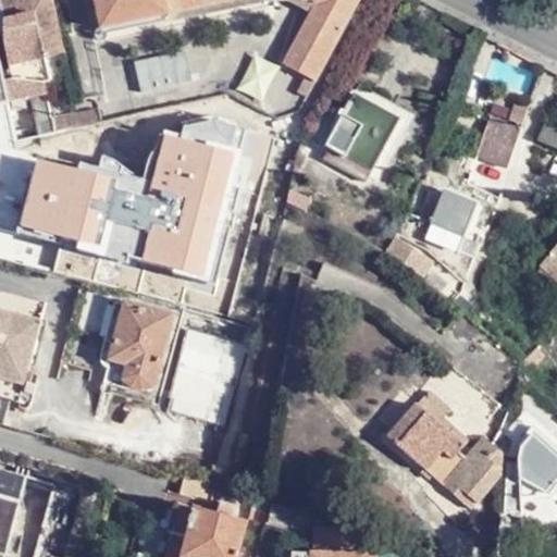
[(4,0),(0,1),(0,7),(4,35),(4,48),(8,64),(15,101),(23,101),(26,100),(45,97),(42,89),(39,69),(63,63),(50,0),(4,0)]
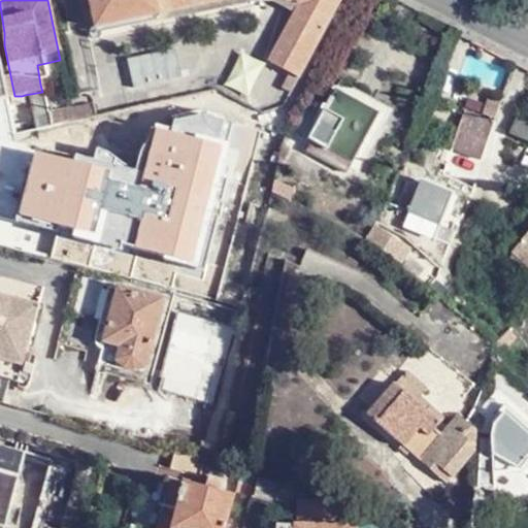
[(299,77),(340,0),(92,0),(98,28),(242,0),(283,0),(295,5),(266,59),(299,77)]
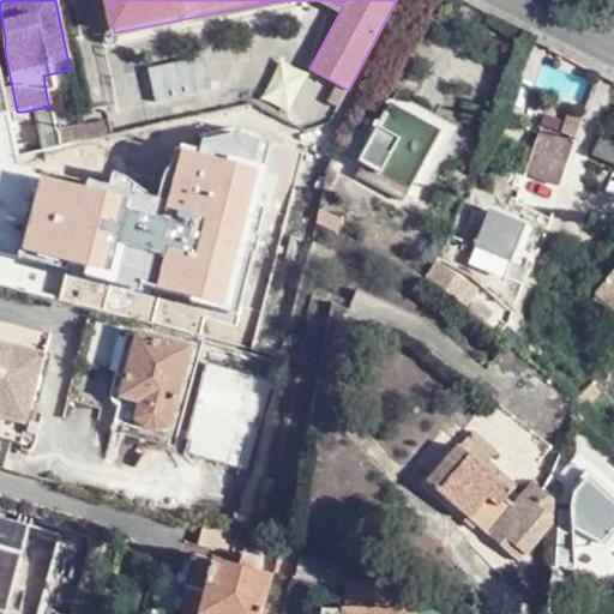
[(120,94),(109,32),(91,36),(102,97),(120,94)]
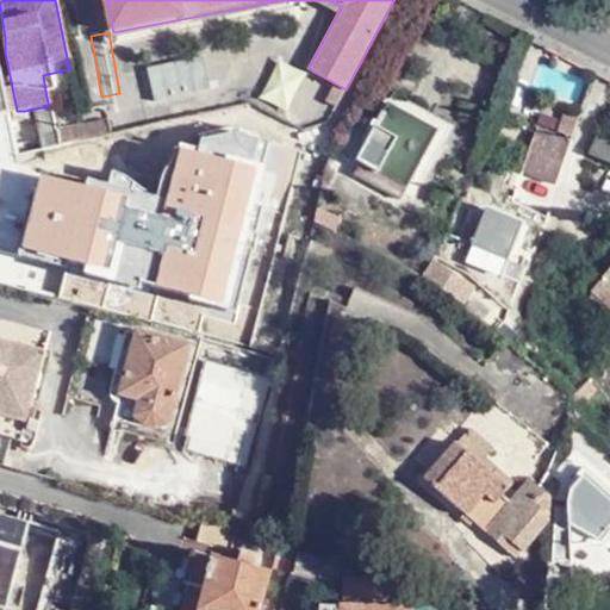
[(74,93),(69,69),(43,75),(47,98),(74,93)]
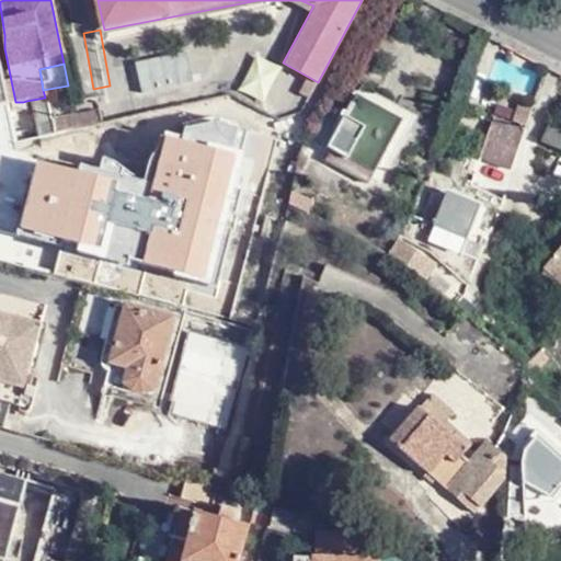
[(215,95),(213,84),(157,95),(159,106),(215,95)]
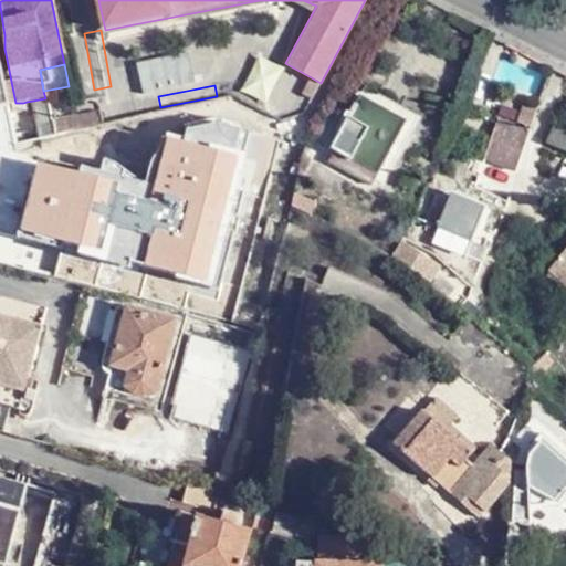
[(378,174),(408,119),(362,94),(332,148),(378,174)]
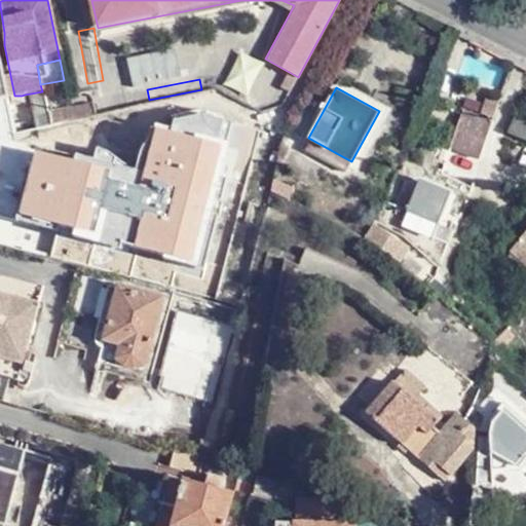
[(25,95),(30,120),(46,116),(42,91),(25,95)]
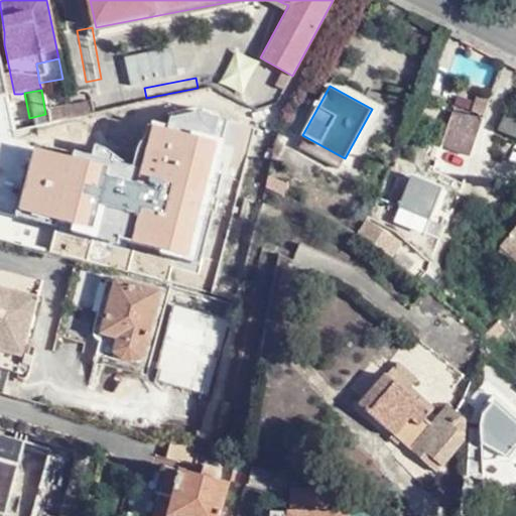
[(0,98),(0,135),(14,132),(8,97),(0,98)]
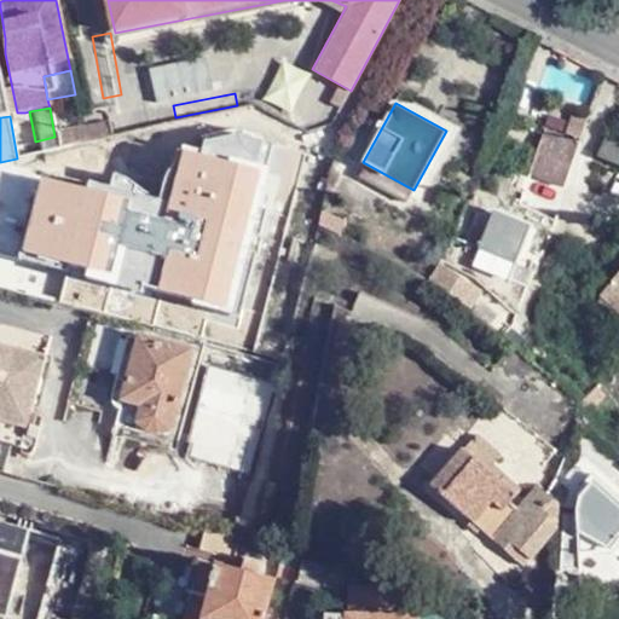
[(71,146),(80,145),(111,138),(110,123),(55,137),(57,150),(71,146)]
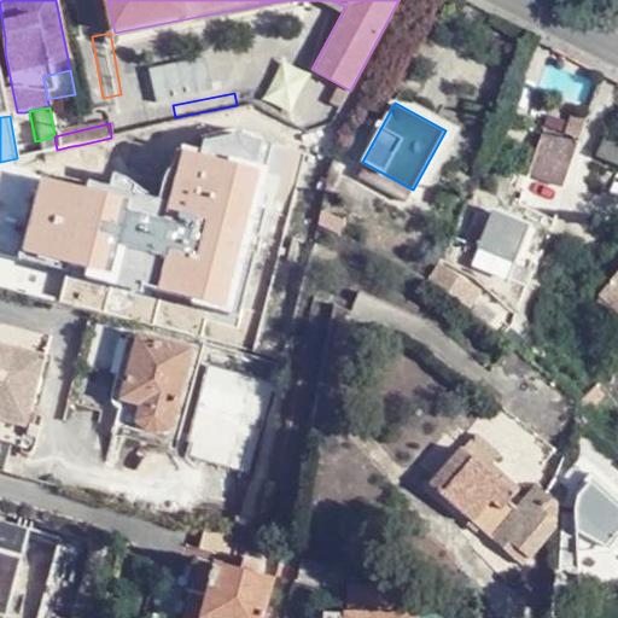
[(617,129),(607,126),(598,149),(617,157),(617,129)]
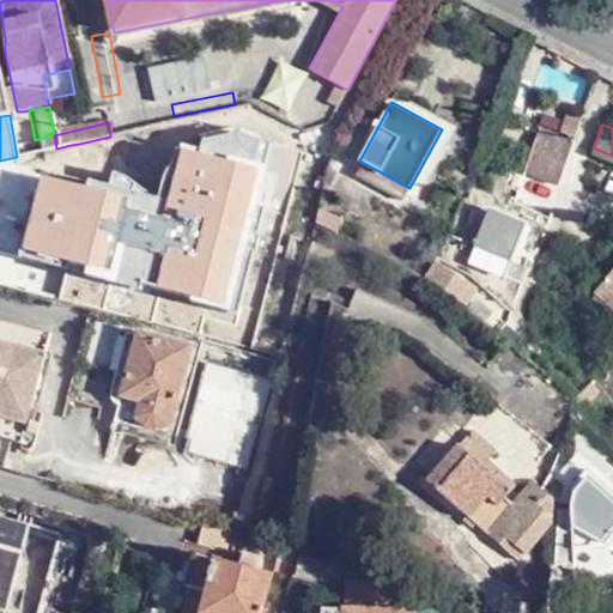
[(559,184),(572,143),(538,131),(525,174),(558,184),(559,184)]
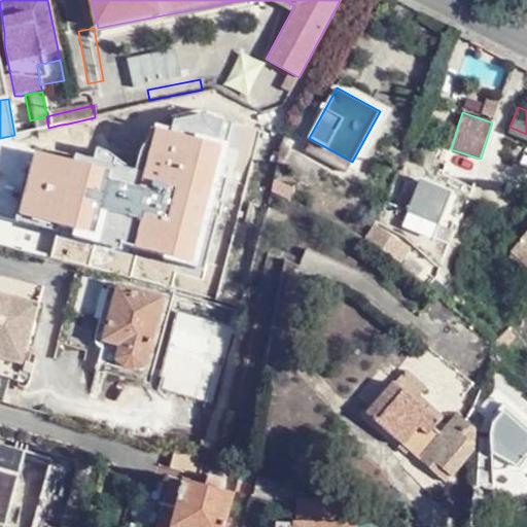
[(48,128),(36,131),(39,140),(63,135),(61,125),(48,128)]
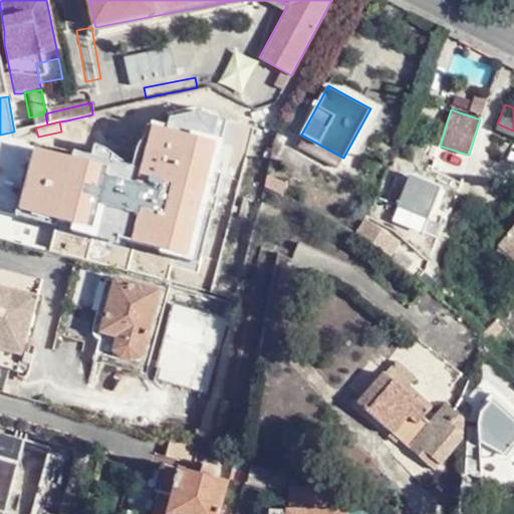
[(177,131),(192,135),(195,126),(180,122),(177,131)]
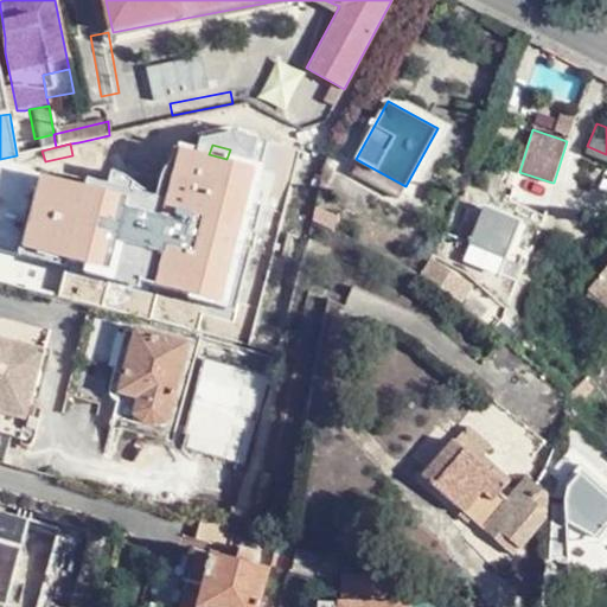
[(195,155),(183,198),(231,209),(243,164),(227,159),(209,154),(209,155),(195,152),(195,155)]
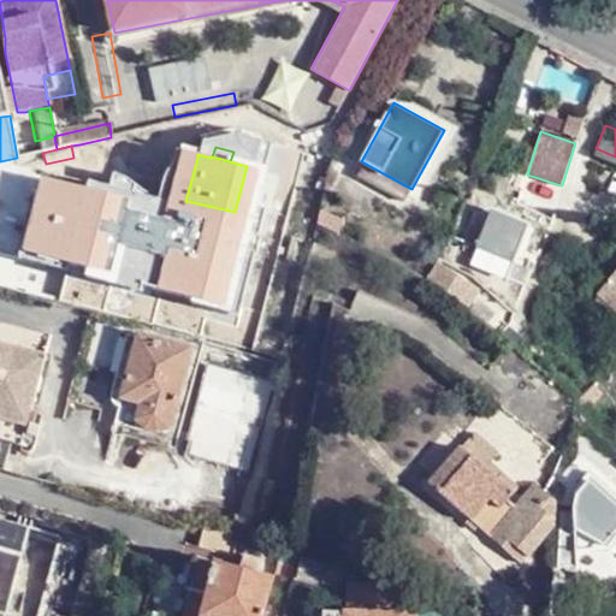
[(549,220),(561,185),(527,175),(515,209),(549,220)]
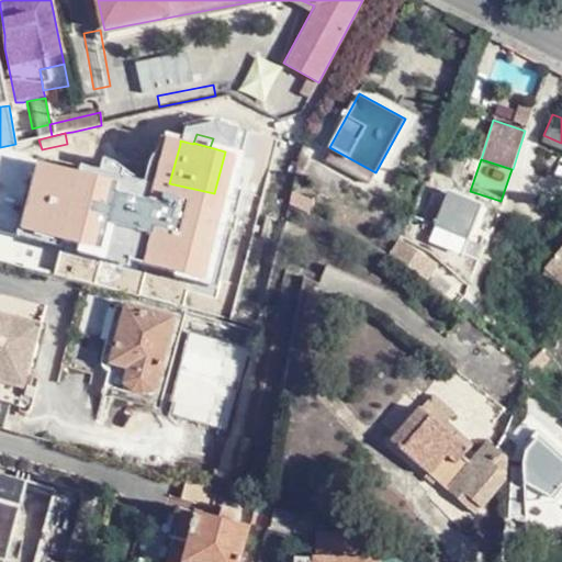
[(416,269),(422,261),(397,247),(392,255),(416,269)]
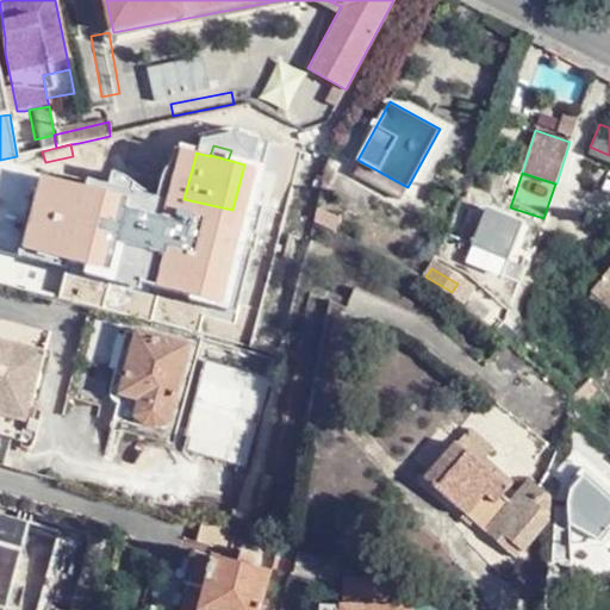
[(609,271),(597,286),(609,297),(609,271)]
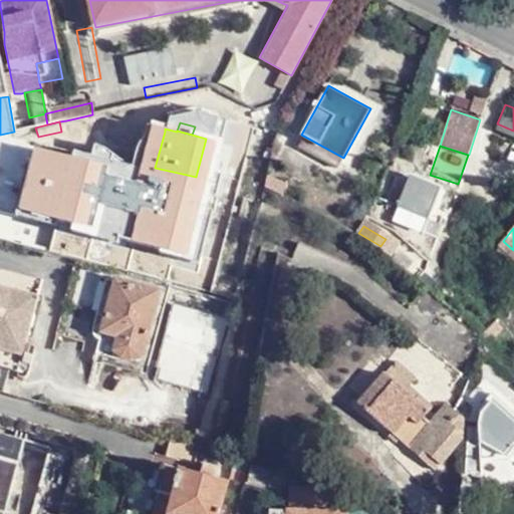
[(8,271),(0,268),(0,366),(18,371),(38,293),(13,286),(13,285),(14,280),(14,279),(14,278),(14,277),(14,276),(13,276),(13,275),(12,274),(12,273),(11,273),(11,272),(10,272),(9,272),(8,271)]
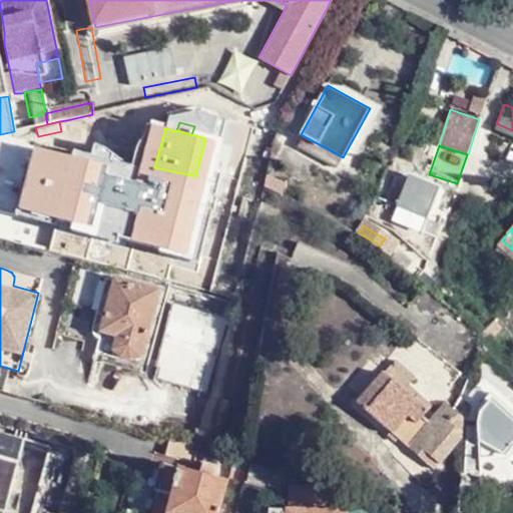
[(38,293),(42,279),(8,270),(8,271),(9,272),(10,272),(11,272),(11,273),(12,273),(12,274),(13,275),(13,276),(14,276),(14,277),(14,278),(14,279),(14,280),(13,285),(13,286),(38,293)]
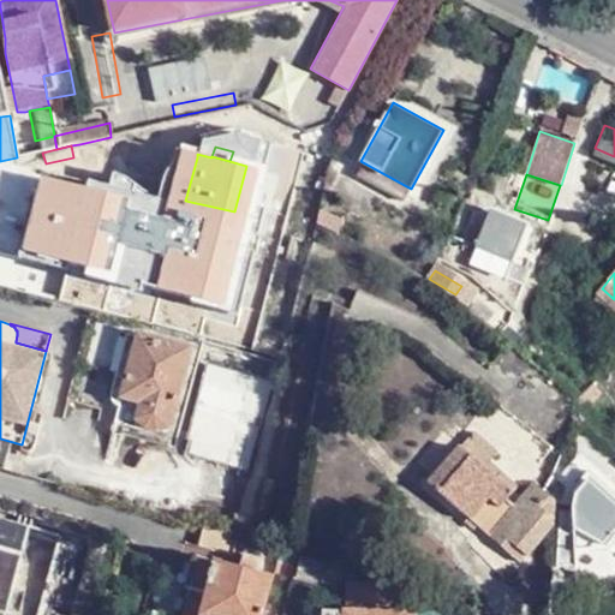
[(167,430),(190,351),(138,338),(120,405),(137,410),(133,422),(144,429),(155,431),(167,430)]
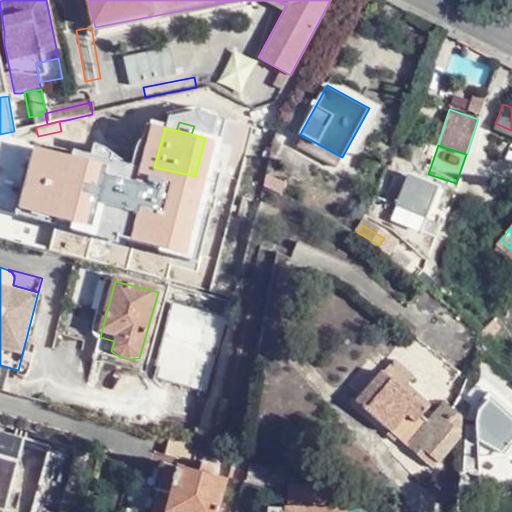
[(211,349),(217,331),(198,326),(194,345),(211,349)]
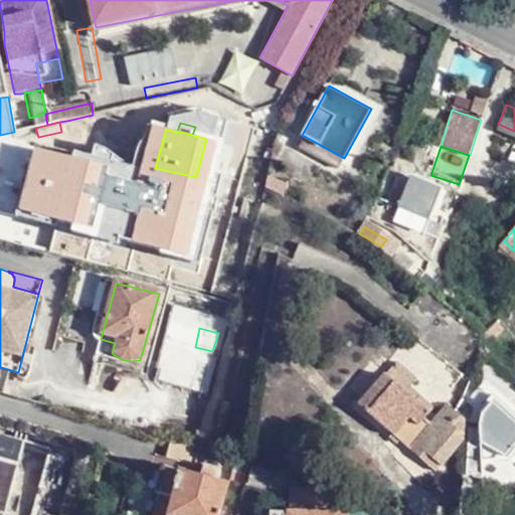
[(392,355),(431,387),(445,371),(405,338),(392,355)]
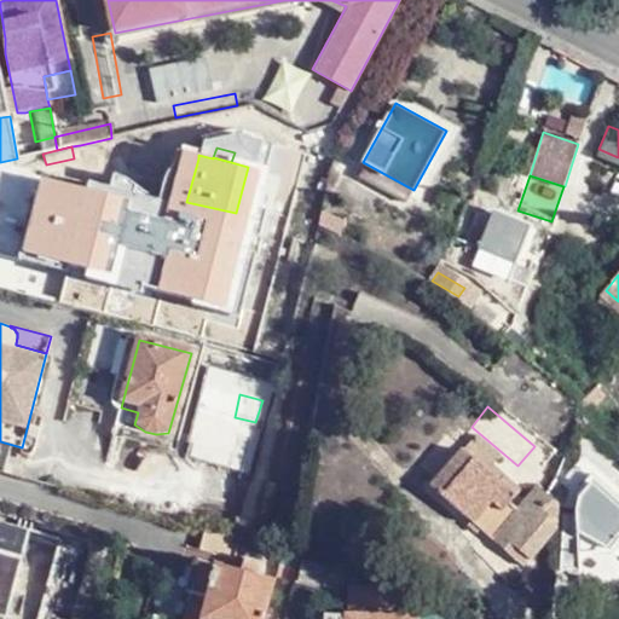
[(528,561),(557,531),(561,505),(549,497),(541,487),(518,510),(509,503),(516,495),(462,446),(428,489),(461,518),(470,521),(507,556),(515,548),(528,561)]
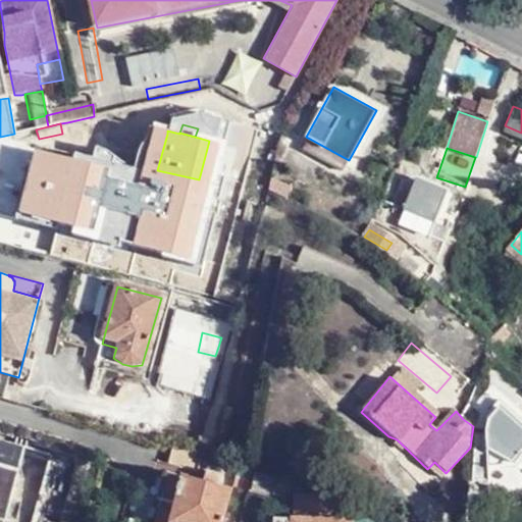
[(486,434),(474,433),(472,478),(488,478),(488,467),(517,468),(518,457),(521,458),(521,421),(510,410),(506,414),(501,410),(487,421),(486,434)]
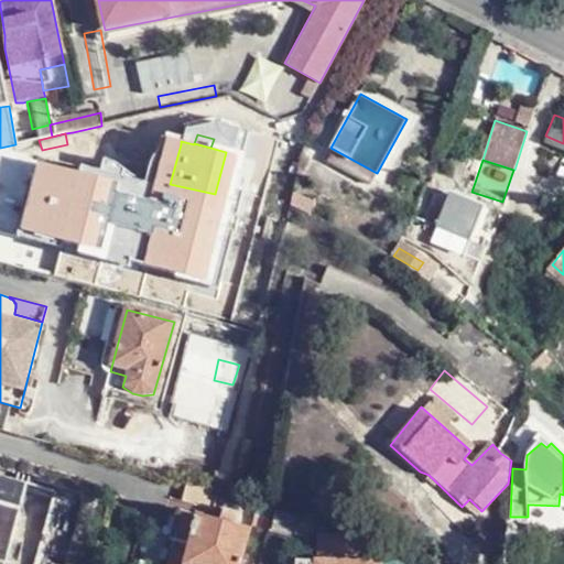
[(212,512),(218,495),(188,485),(183,502),(212,512)]
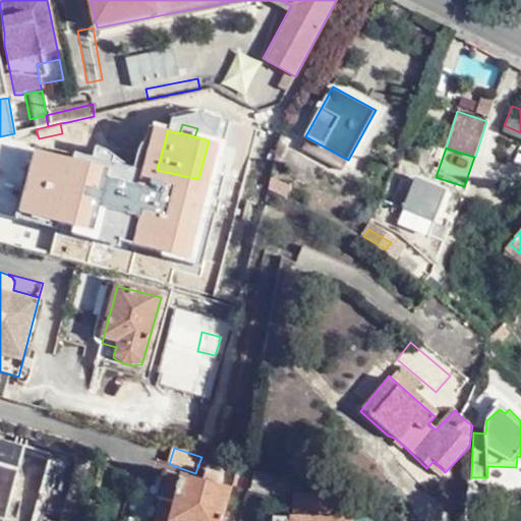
[(172,520),(183,478),(166,473),(154,520),(172,520)]
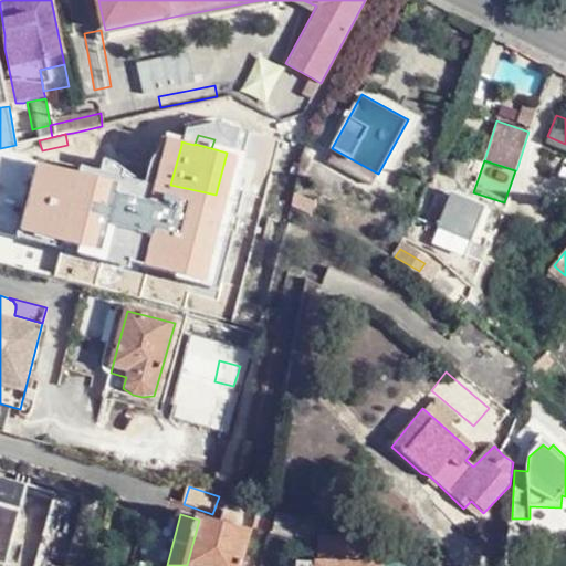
[(240,565),(249,533),(199,520),(187,565),(240,565)]
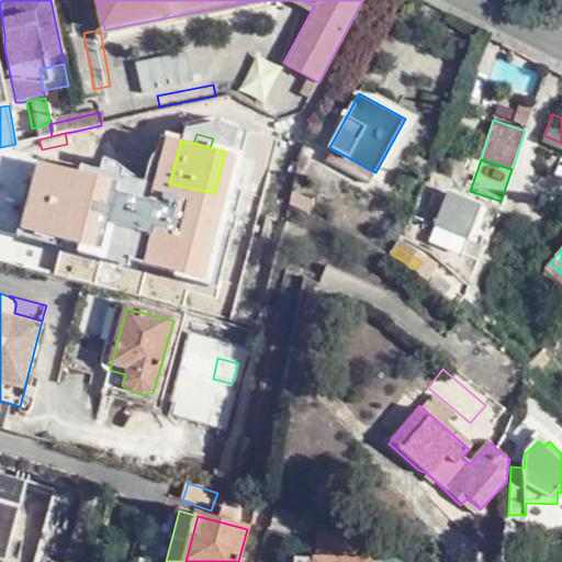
[(318,558),(378,561),(380,534),(318,529),(318,558)]
